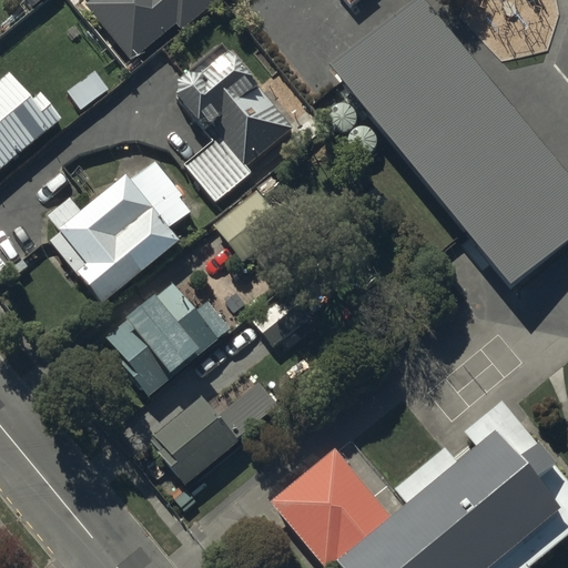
[(85,0),(83,2),(132,59),(175,22),(181,29),(214,0),(85,0)]
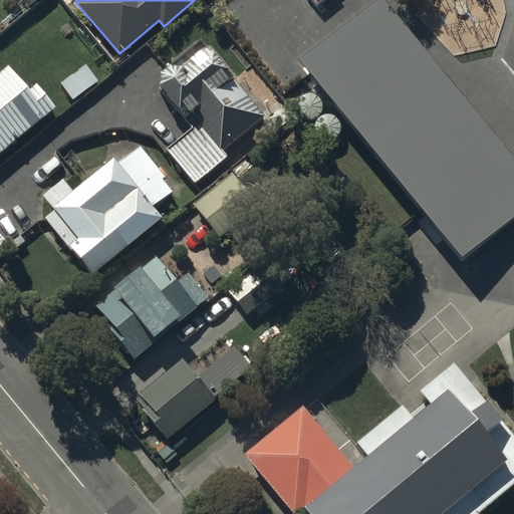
[(219,0),(429,252),(472,217),(289,0),(219,0)]
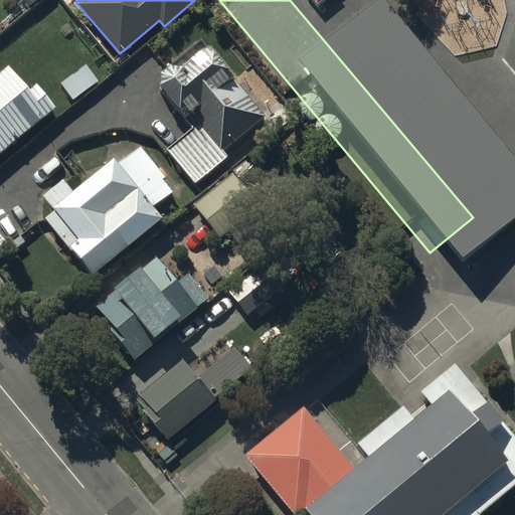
[(193,126),(166,147),(194,181),(226,154),(222,149),(263,115),(204,45),(181,64),(180,64),(179,63),(178,63),(177,63),(176,63),(175,63),(174,63),(173,63),(172,63),(171,63),(170,63),(169,63),(168,64),(167,64),(166,65),(165,66),(164,66),(163,67),(163,68),(162,68),(161,69),(161,70),(160,71),(160,72),(159,73),(159,74),(158,75),(158,76),(158,77),(158,78),(158,79),(158,80),(158,81),(193,126)]
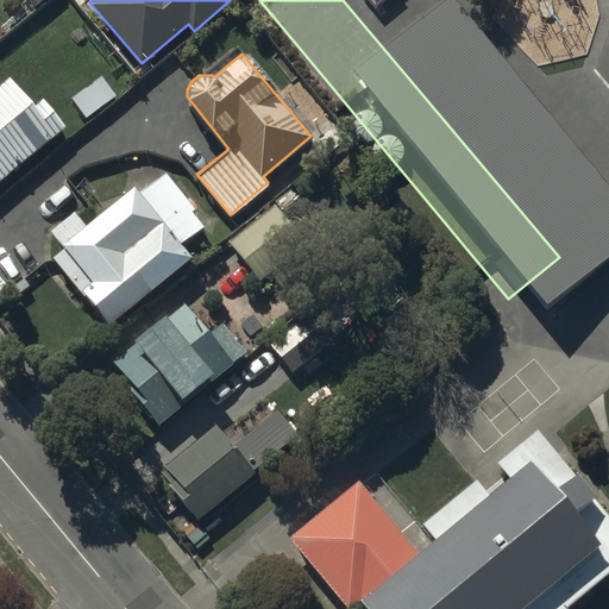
[(107,70),(70,96),(85,118),(121,90),(107,70)]
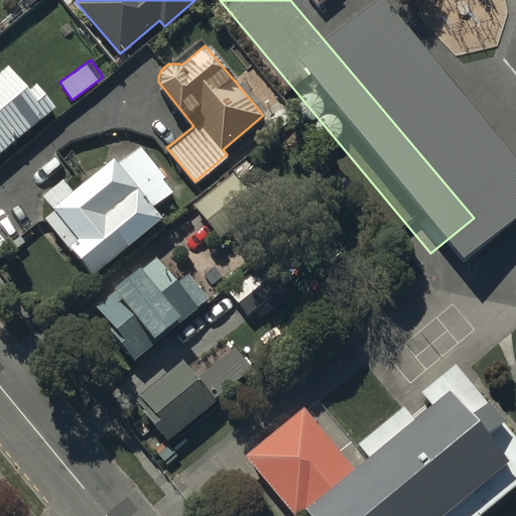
[(7,65),(0,70),(0,151),(55,106),(35,82),(27,90),(7,65)]
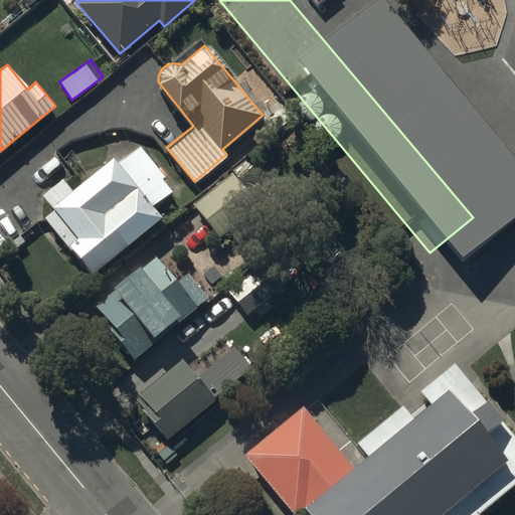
[(61,177),(42,194),(54,208),(43,218),(92,275),(161,215),(152,206),(174,187),(138,145),(117,163),(112,156),(72,189),(61,177)]
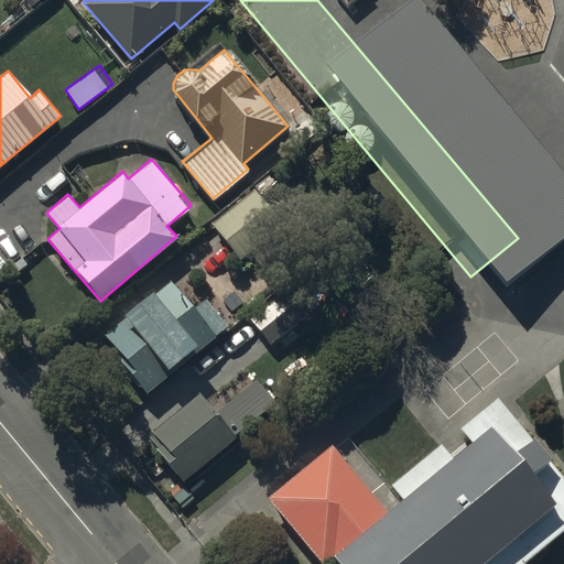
[(278,227),(256,196),(210,229),(234,260),(278,227)]
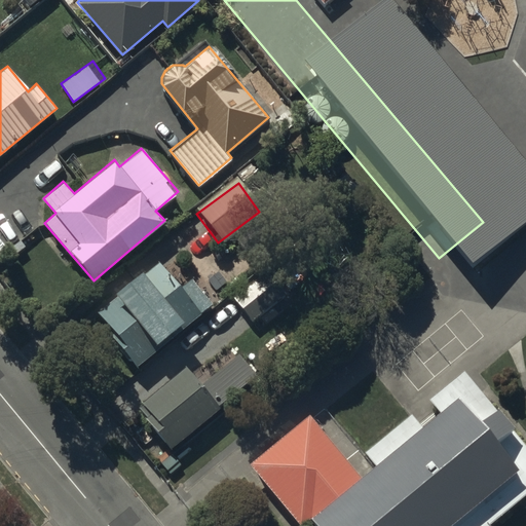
[(159,264),(97,315),(126,352),(124,353),(135,367),(212,305),(189,278),(178,288),(159,264)]
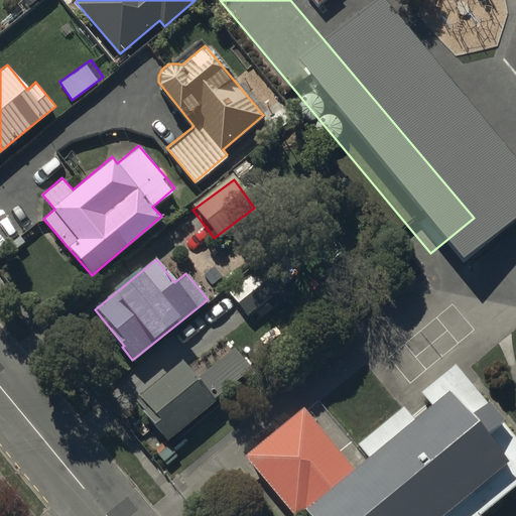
[(134,398),(167,437),(253,368),(235,345),(198,375),(183,358),(134,398)]
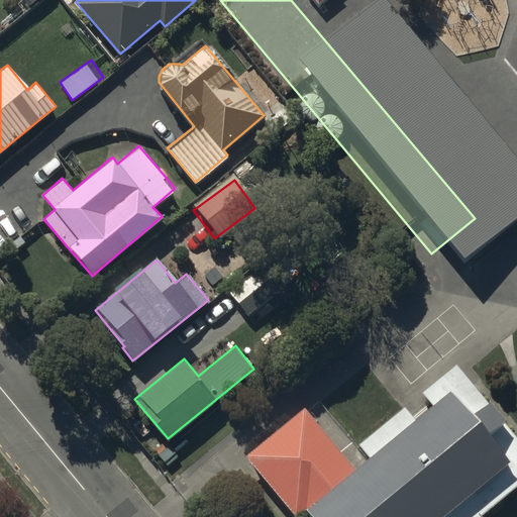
[(413,418),(369,455),(354,469),(303,409),(246,456),(296,515),(305,508),(312,516),(437,516),(507,459),(486,429),(504,419),(489,401),(472,411),(450,390),(413,418)]
